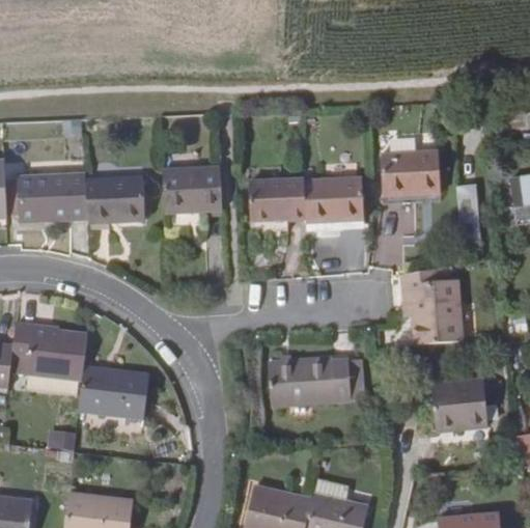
[(438,190),(436,146),(380,149),(382,192),(438,190)]
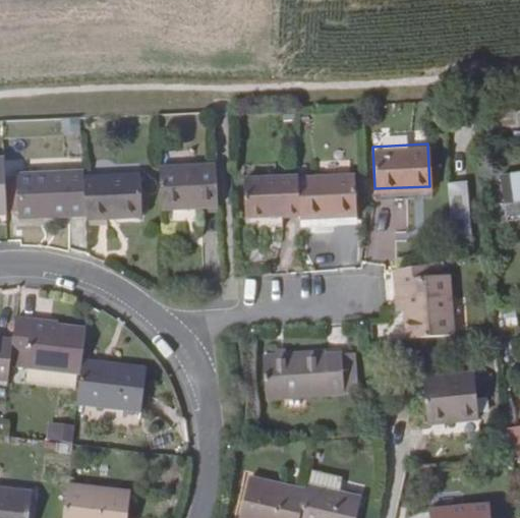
[(215,161),(158,163),(160,206),(217,204),(215,161)]
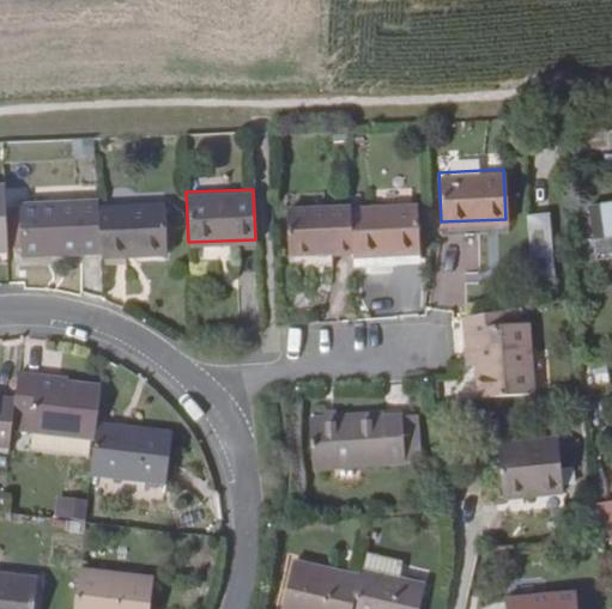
[(18,250),(98,247),(96,205),(96,196),(16,200),(18,250)]
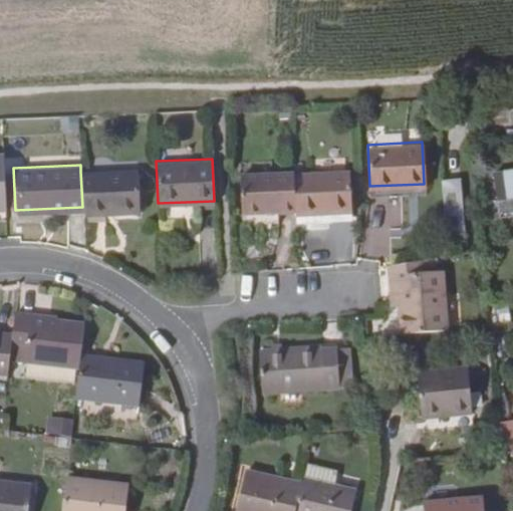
[(460,168),(441,168),(444,222),(463,221),(460,168)]
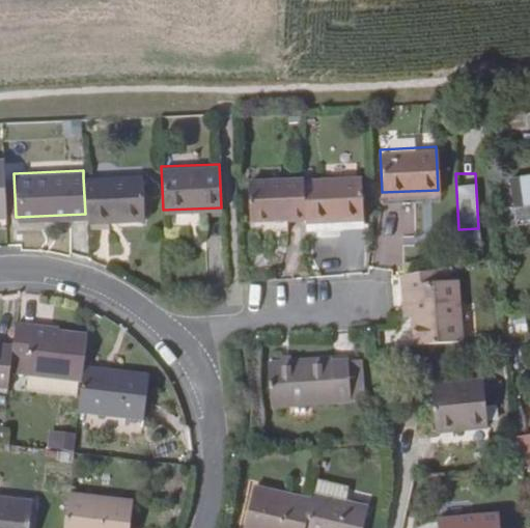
[(85,214),(85,220),(140,218),(138,174),(83,177),(85,214)]
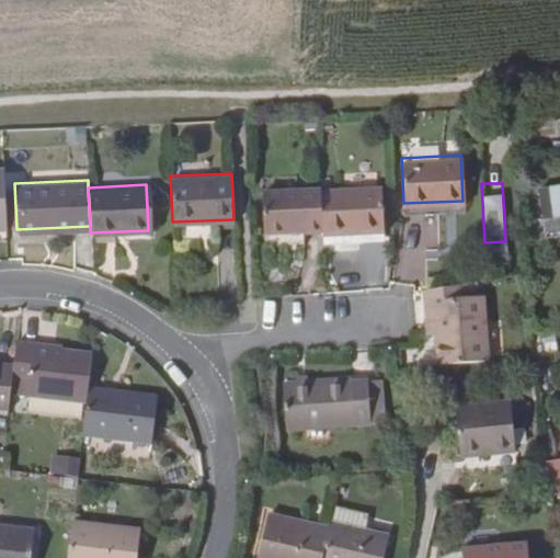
[(319,189),(319,185),(261,189),(263,232),(321,229),(319,189)]
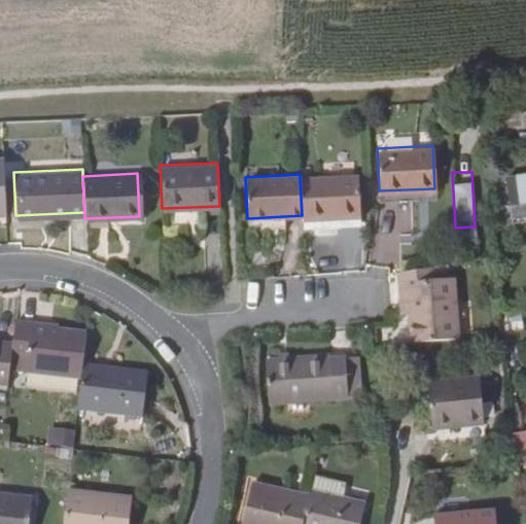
[(302,215),(302,219),(359,215),(357,174),(300,177),(302,215)]
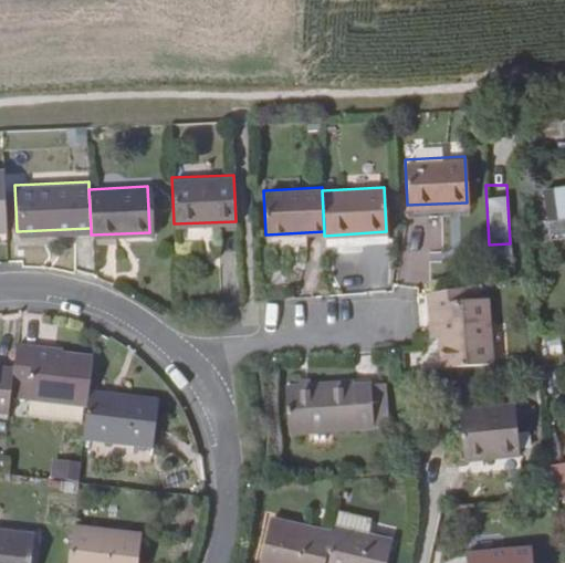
[(550,235),(564,231),(564,187),(544,191),(550,235)]
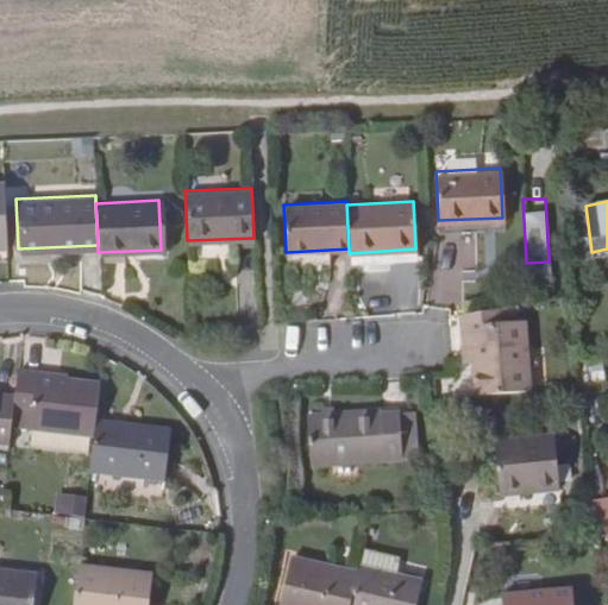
[(417,309),(418,264),(395,264),(394,308),(417,309)]
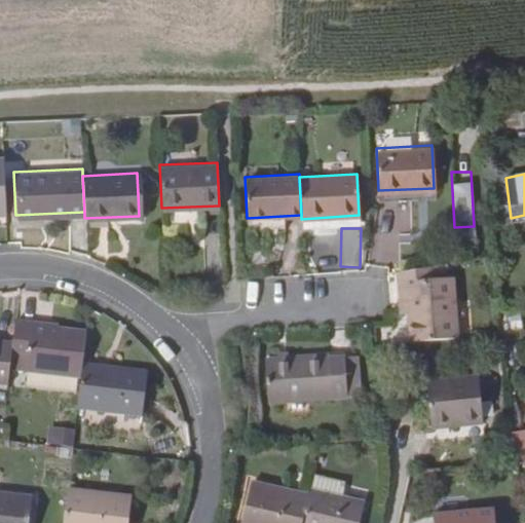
[(409,292),(410,309),(413,340),(459,336),(454,276),(434,277),(433,264),(399,271),(401,293),(409,292)]
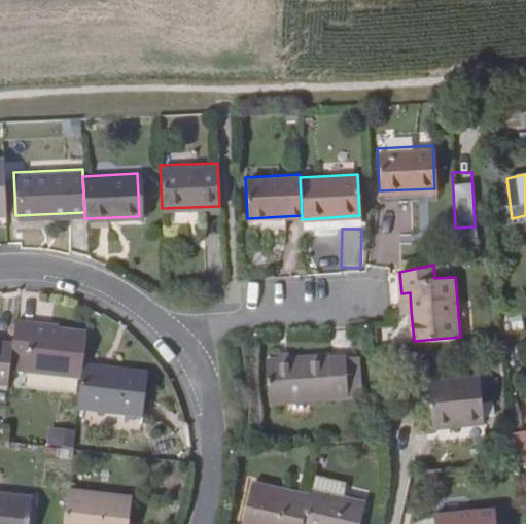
[(404,310),(411,310),(410,292),(401,293),(404,310)]
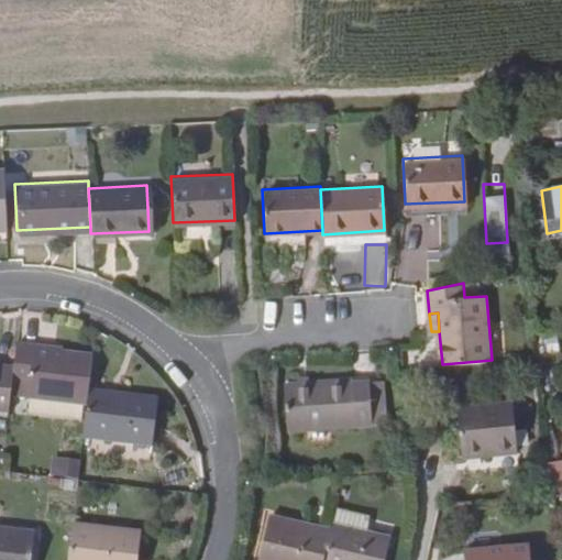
[(94,353),(65,350),(65,353),(35,349),(36,342),(19,340),(14,372),(12,392),(88,399),(89,387),(94,353)]
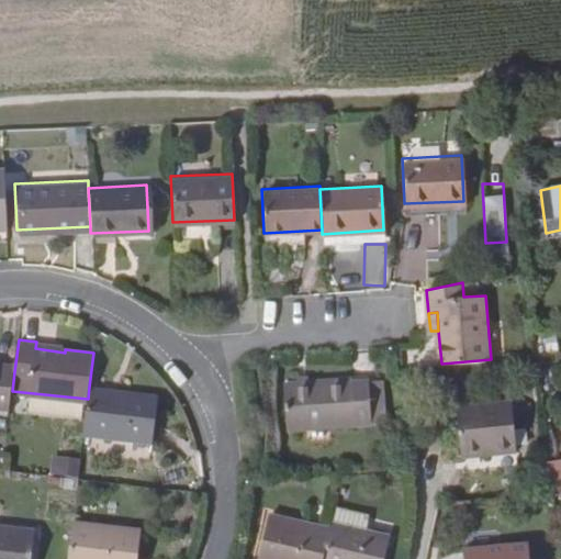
[(65,353),(65,349),(65,345),(36,342),(35,348),(65,353)]
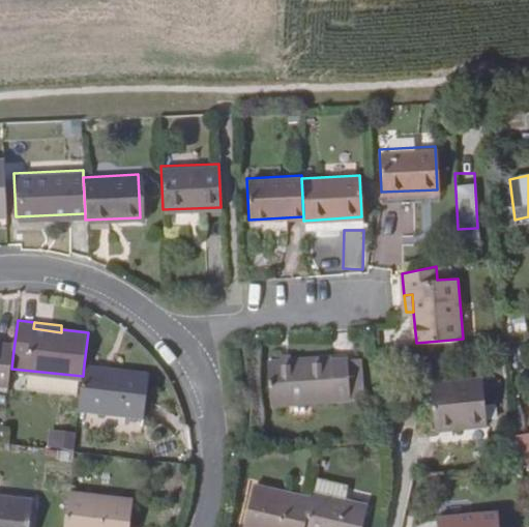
[(0,389),(9,391),(11,369),(13,350),(0,349),(0,347),(1,343),(0,342),(0,389)]
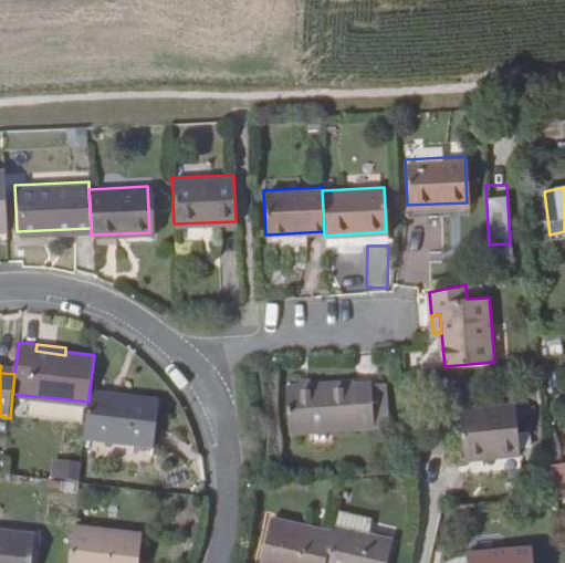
[(293,433),(378,426),(376,383),(359,384),(359,381),(290,386),(293,433)]
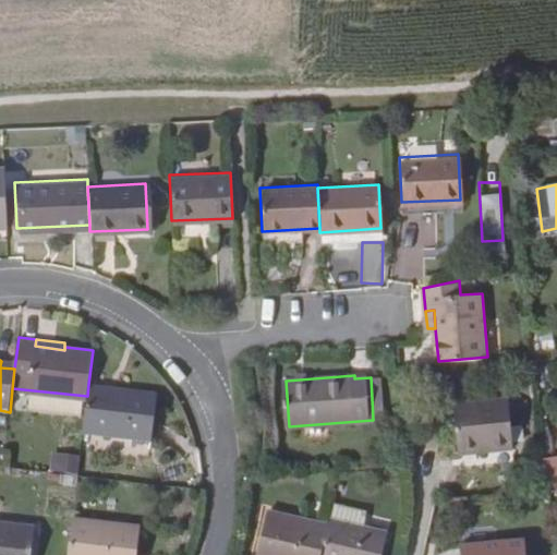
[(383,376),(371,377),(373,420),(385,419),(383,376)]
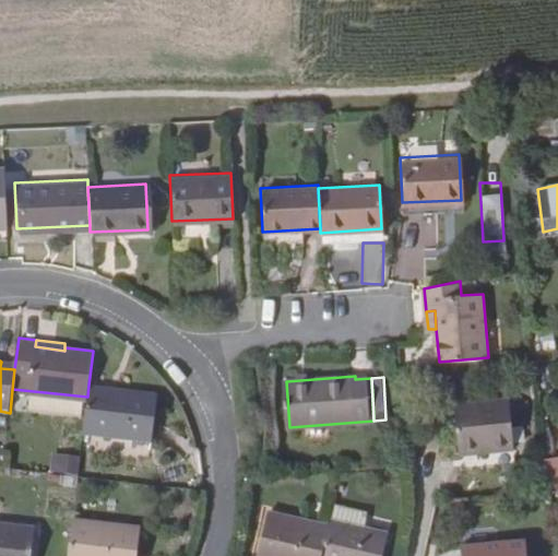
[(87,397),(83,432),(151,439),(156,392),(88,385),(87,397)]
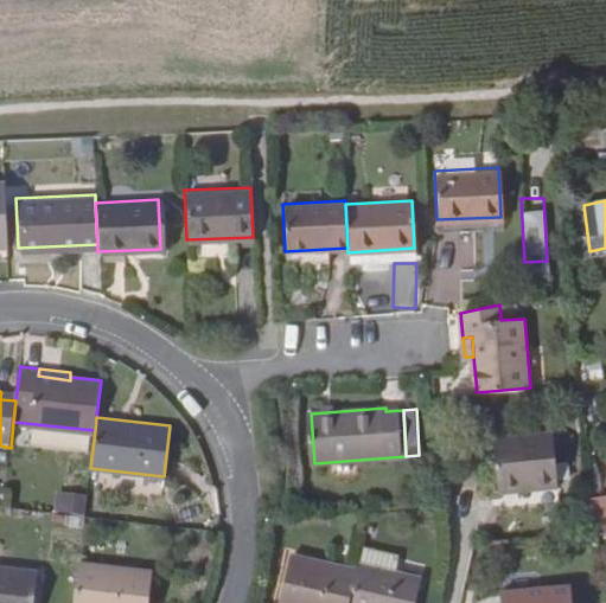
[(499,440),(503,492),(561,488),(557,435),(499,440)]
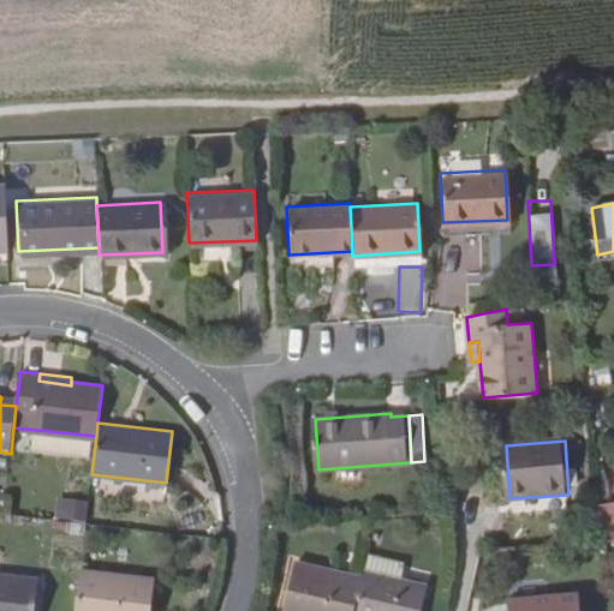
[(58,496),(58,517),(87,519),(88,497),(58,496)]
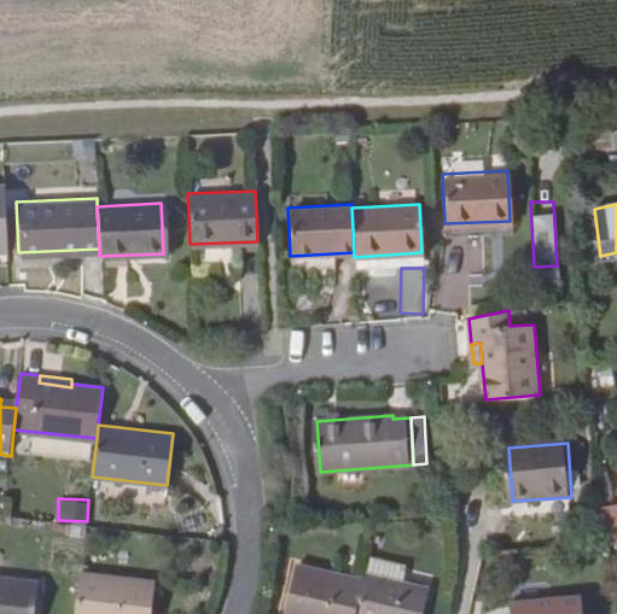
[(358,613),(366,583),(300,566),(287,613),(358,613)]
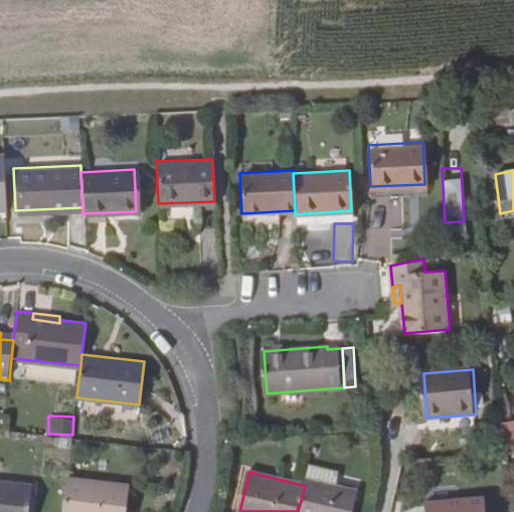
[(67,477),(63,511),(127,511),(131,484),(67,477)]
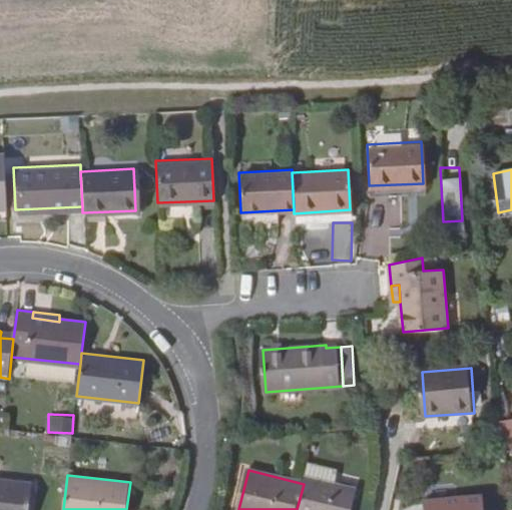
[(27,509),(31,484),(0,480),(0,509),(27,509)]
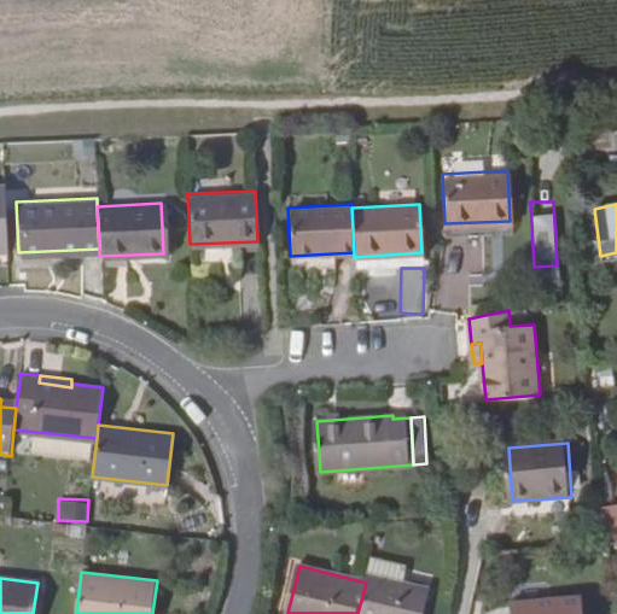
[(424,613),(429,594),(367,578),(366,583),(358,613),(424,613)]
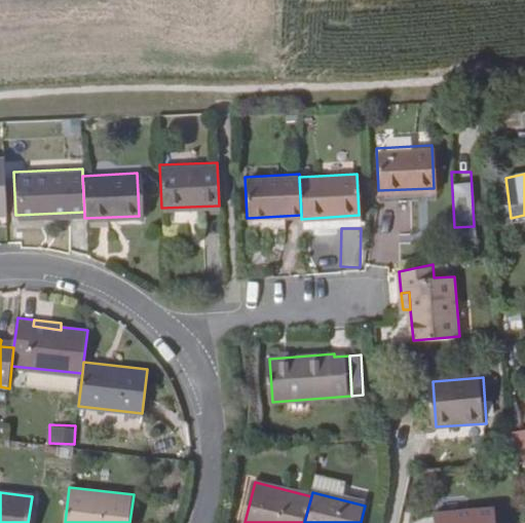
[(435,513),(435,522),(497,522),(496,508),(435,513)]
